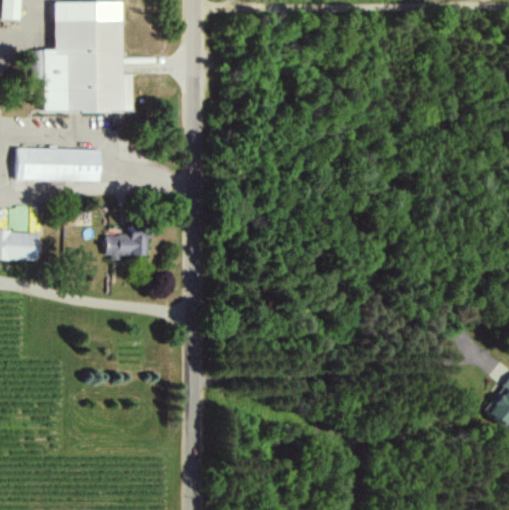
[(122,2),(54,3),(55,50),(44,50),(45,112),(133,111),(133,74),(123,74),(122,2)]
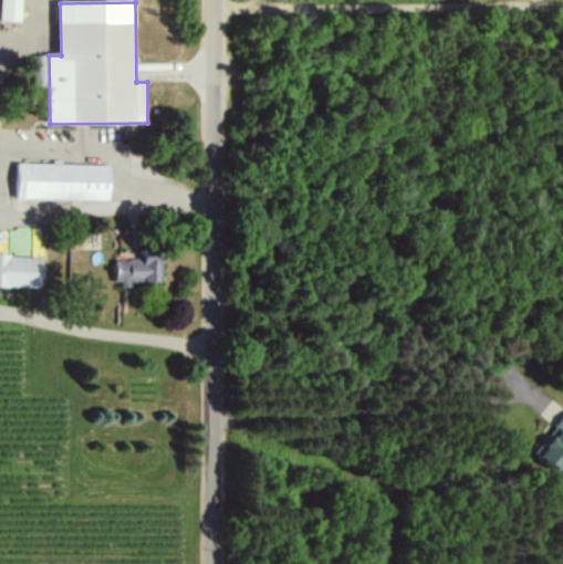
[(113,166),(20,164),(19,200),(112,201),(113,166)]
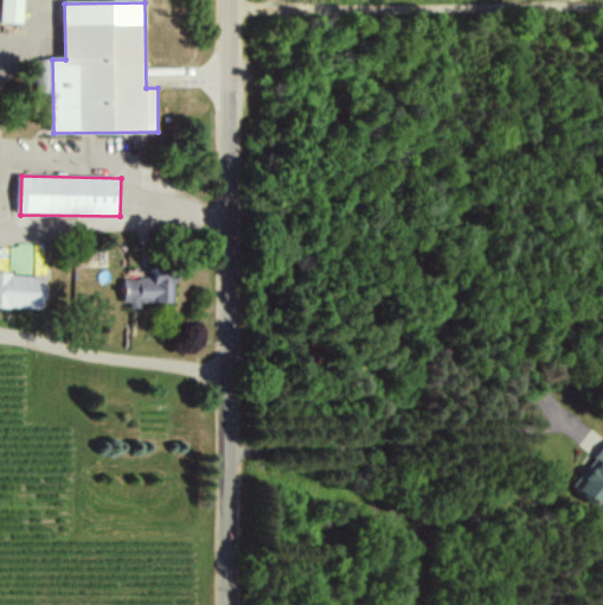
[(0,309),(44,310),(45,275),(0,273),(0,309)]
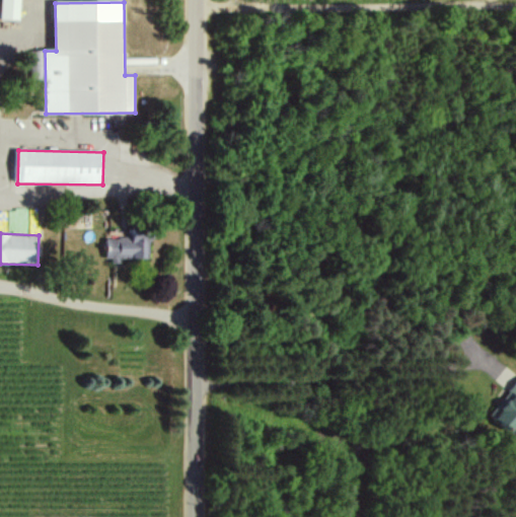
[(107,262),(122,262),(122,260),(151,260),(151,233),(133,233),(133,239),(107,238),(107,262)]
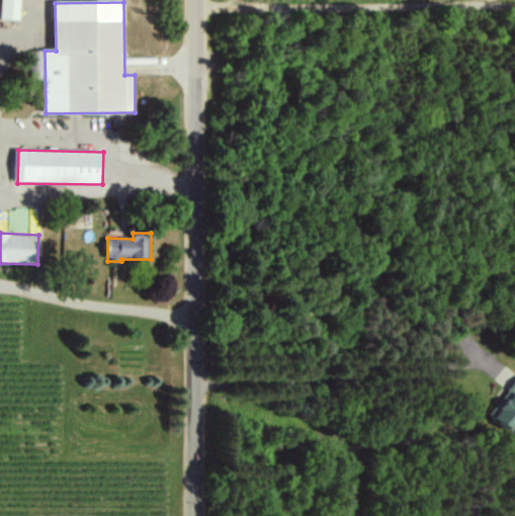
[(508,432),(514,425),(514,385),(489,415),(508,432)]
